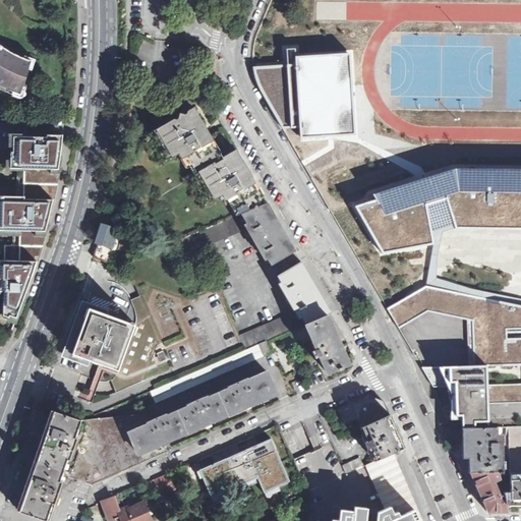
[(11,95),(22,98),(25,89),(23,89),(29,70),(32,71),(36,61),(24,56),(23,58),(14,54),(5,50),(0,45),(0,84),(12,91),(11,95)]
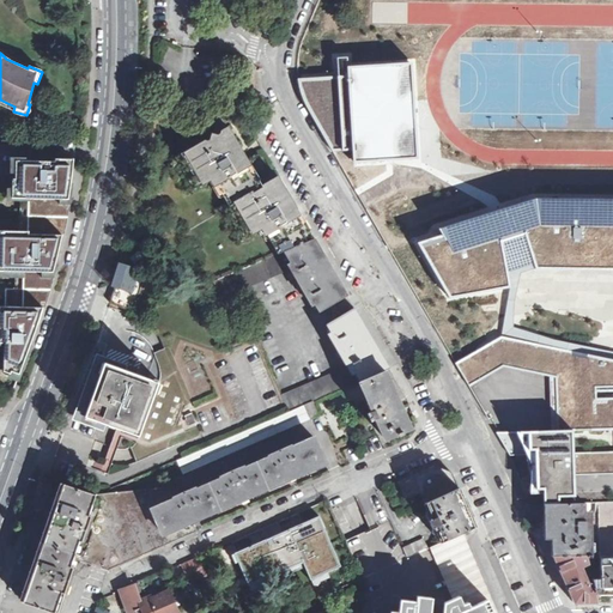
[(417,140),(414,105),(411,64),(349,67),(354,162),(417,158),(417,140)]
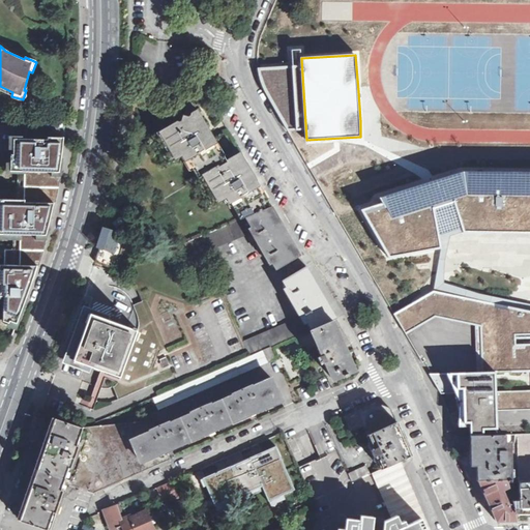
[(439,96),(529,91),(529,58),(437,64),(439,96)]
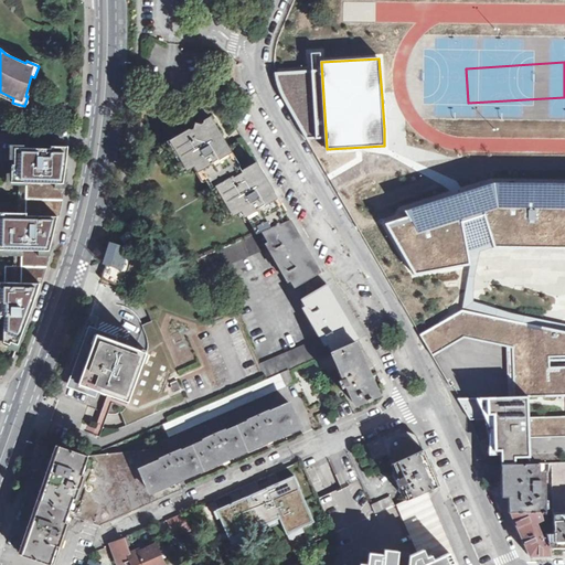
[(192,174),(199,171),(206,184),(211,182),(232,220),(244,214),(246,220),(254,215),(264,235),(290,221),(286,213),(283,213),(254,166),(242,173),(210,119),(204,125),(194,123),(193,129),(173,140),(192,174)]
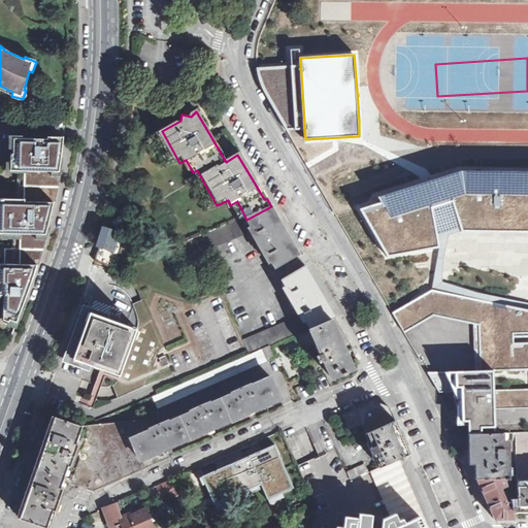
[(58,171),(61,140),(46,139),(46,142),(26,141),(26,139),(12,138),(12,155),(9,155),(9,171),(20,171),(19,187),(15,187),(15,202),(0,201),(0,233),(19,234),(19,249),(3,249),(2,264),(0,263),(0,296),(2,296),(1,320),(7,322),(8,320),(14,323),(33,272),(35,264),(44,234),(52,203),(58,171)]
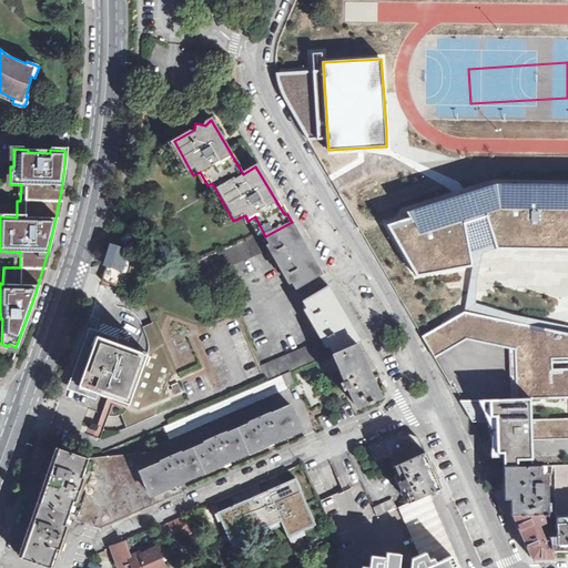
[(444,179),(443,162),(374,165),(375,182),(444,179)]
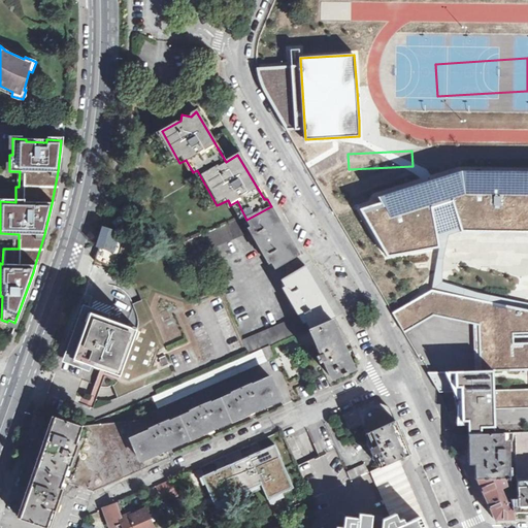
[(384,201),(360,209),(390,257),(441,246),(439,237),(466,231),(527,232),(527,169),(464,168),(382,196),(384,201)]
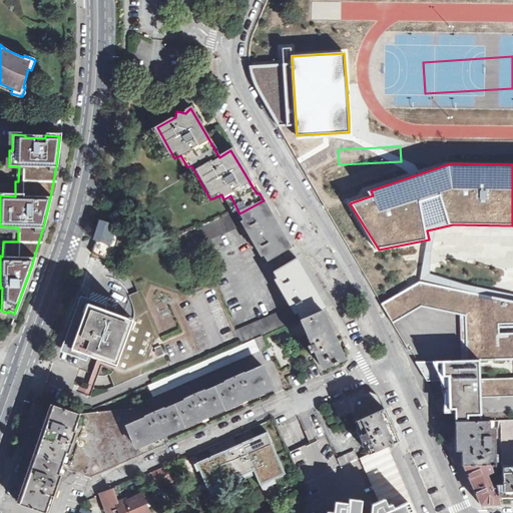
[(239,213),(244,223),(247,227),(244,228),(258,250),(260,248),(268,262),(291,248),(264,200),(239,213)]
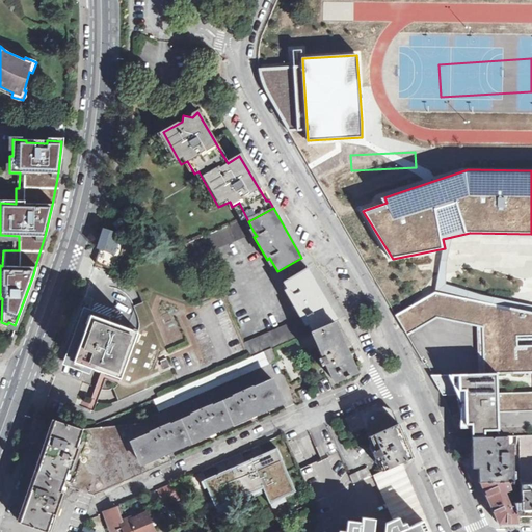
[(254,232),(248,221),(186,246),(191,258),(254,232)]
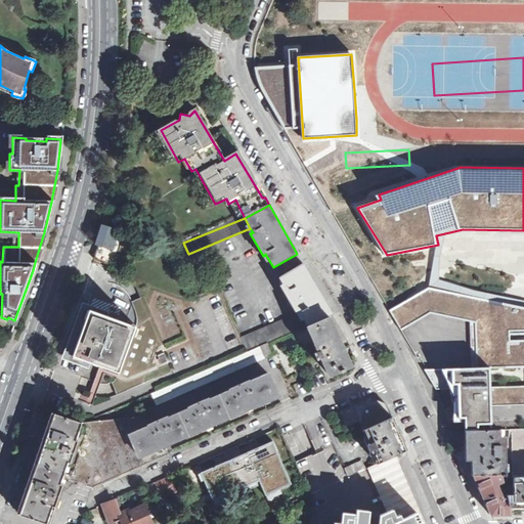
[(110,262),(119,230),(100,225),(94,246),(98,247),(95,258),(110,262)]
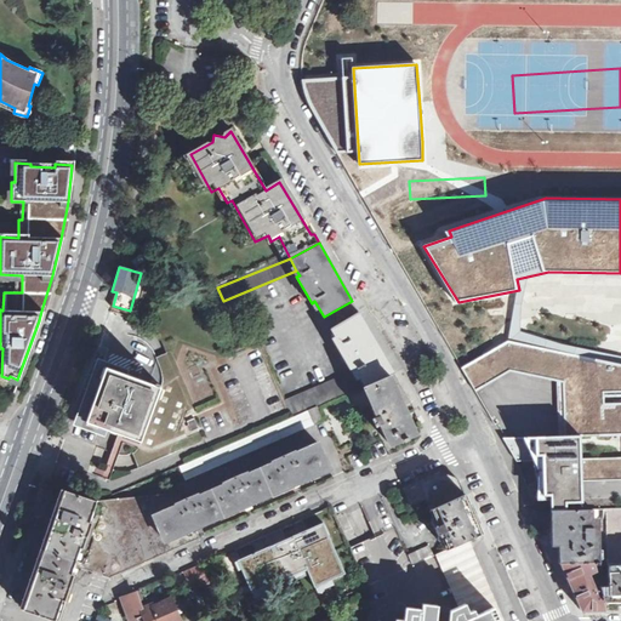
[(158,358),(149,382),(174,391),(155,446),(141,442),(137,451),(134,454),(138,468),(208,438),(211,448),(290,412),(285,400),(260,340),(226,354),(199,294),(149,314),(167,354),(163,355),(158,358)]
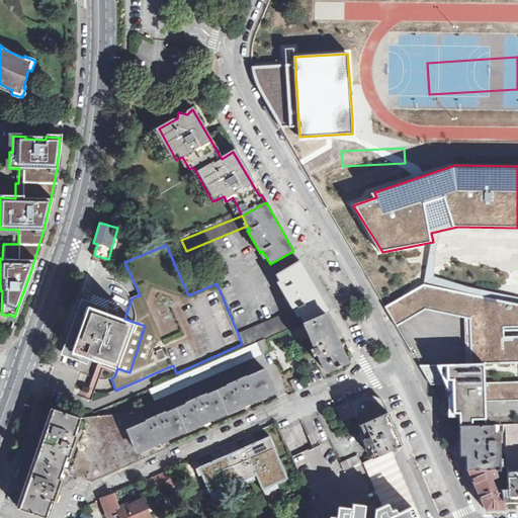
[(281,289),(293,311),(303,325),(324,317),(329,311),(299,260),(276,273),(284,287),(281,289)]
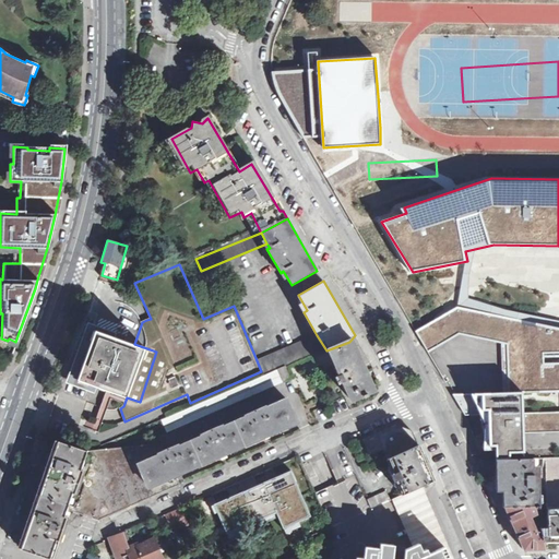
[(558,326),(460,307),(415,331),(479,448),(500,451),(530,450),(530,433),(558,431),(558,326)]
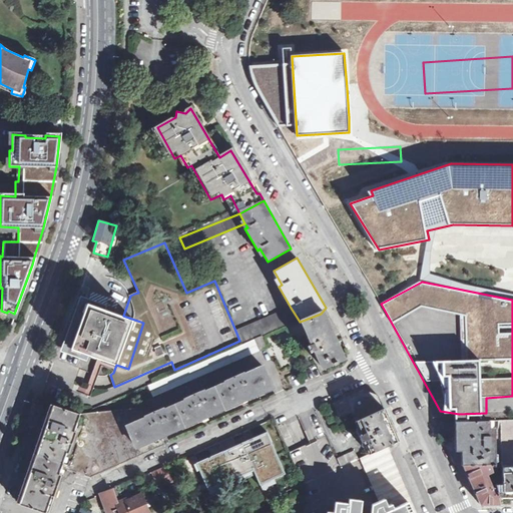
[(143,323),(123,316),(105,310),(106,306),(81,297),(63,350),(88,359),(88,356),(116,365),(128,369),(143,323)]
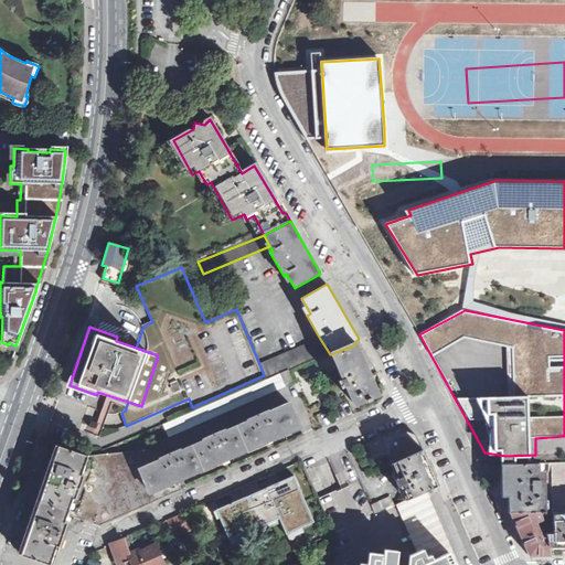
[(288,370),(330,354),(320,339),(259,364),(264,375),(265,380),(288,370)]
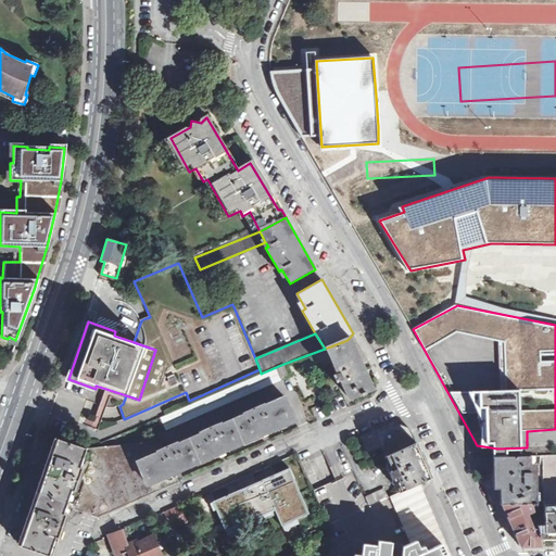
[(348,340),(325,349),(337,373),(333,374),(337,382),(341,380),(350,397),(370,387),(359,364),(348,340)]
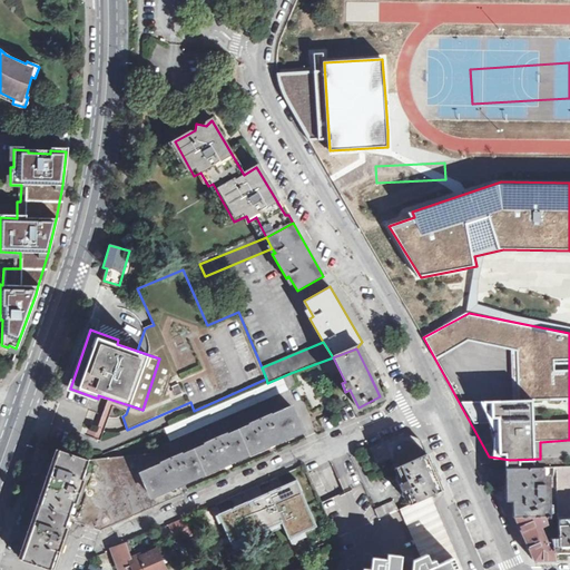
[(297,386),(291,373),(267,383),(165,428),(170,441),(297,386)]
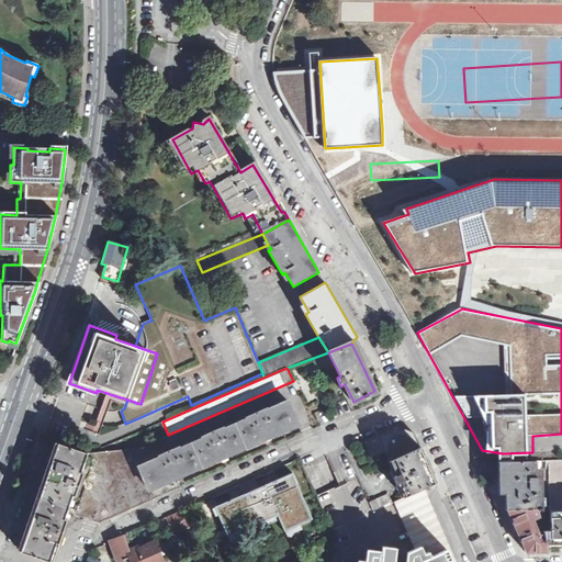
[(165,453),(139,465),(149,489),(176,478),(299,425),(287,402),(260,414),(259,411),(249,415),(253,418),(218,434),(216,430),(206,435),(208,438),(178,451),(176,448),(165,453)]
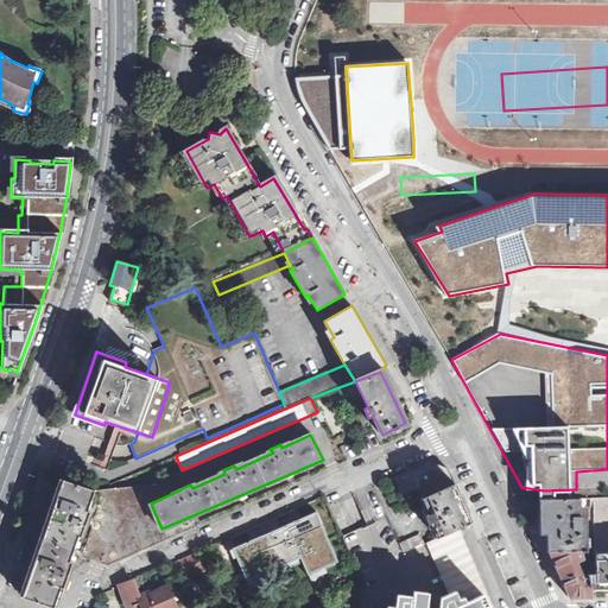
[(431,462),(396,477),(403,494),(416,489),(420,499),(455,483),(449,470),(431,462)]
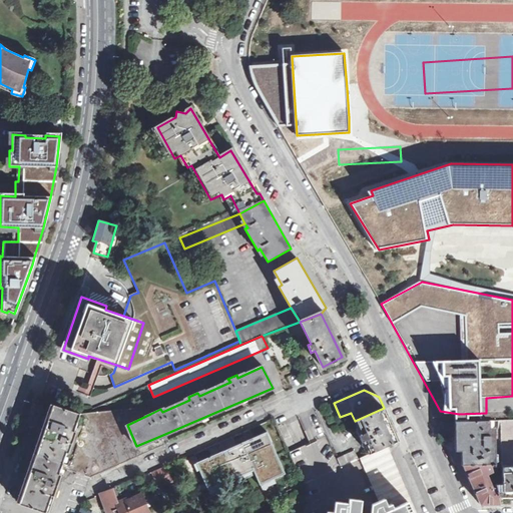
[(80,415),(54,406),(20,503),(46,512),(52,496),(55,497),(62,475),(59,474),(62,467),(65,468),(76,472),(87,442),(78,438),(84,416),(80,415)]
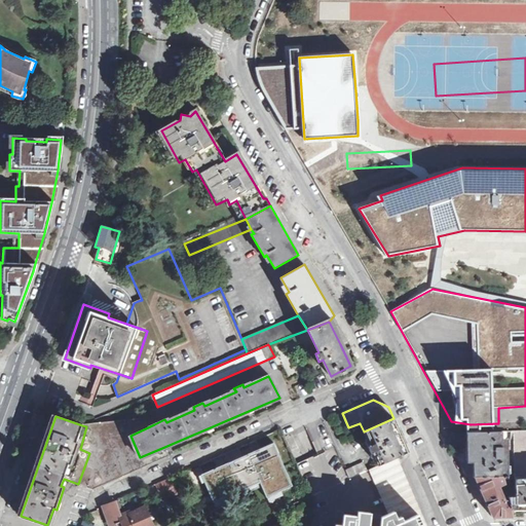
[(395,457),(408,452),(393,418),(364,431),(369,441),(366,442),(372,456),(374,454),(379,464),(395,457)]
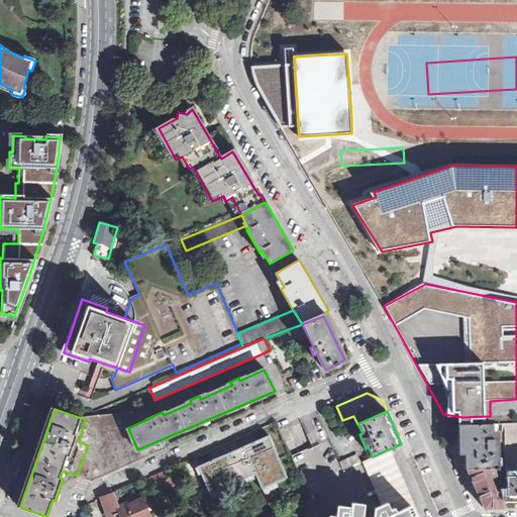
[(163,442),(137,449),(128,428),(115,414),(81,418),(85,419),(79,441),(88,445),(77,476),(92,481),(142,458),(166,448),(163,442)]
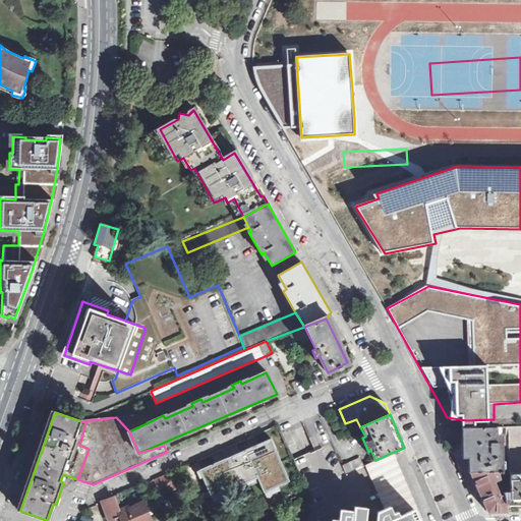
[(520,425),(509,426),(510,474),(520,474),(520,425)]
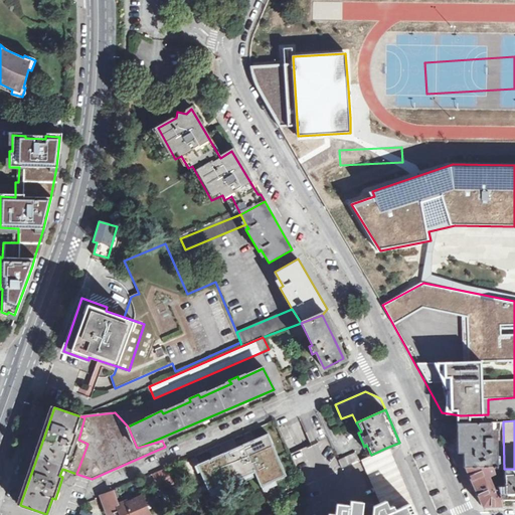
[(491,431),(491,421),(490,421),(460,422),(459,422),(460,445),(466,445),(466,467),(490,467),(492,467),(492,466),(493,466),(497,466),(496,438),(491,438),(491,431)]
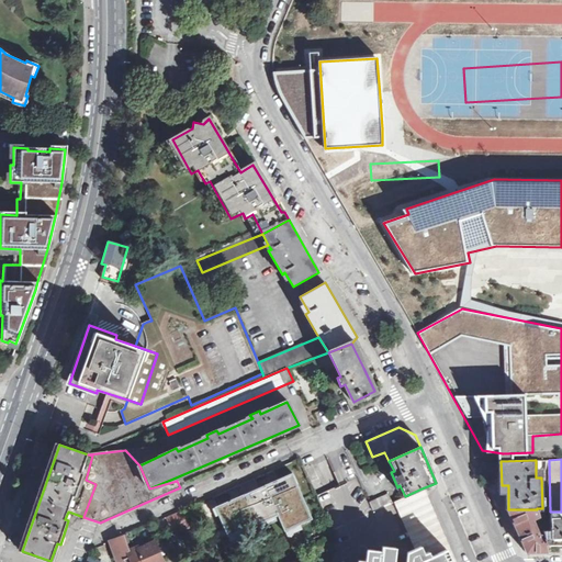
[(294,476),(217,510),(232,542),(281,520),(289,538),(316,526),(294,476)]
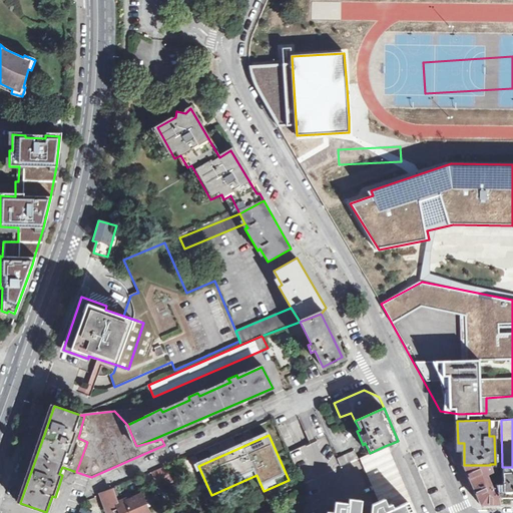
[(413,512),(408,502),(385,446),(370,453),(342,466),(328,436),(289,453),(309,495),(310,496),(305,498),(308,505),(305,506),(308,512),(306,512),(413,512)]
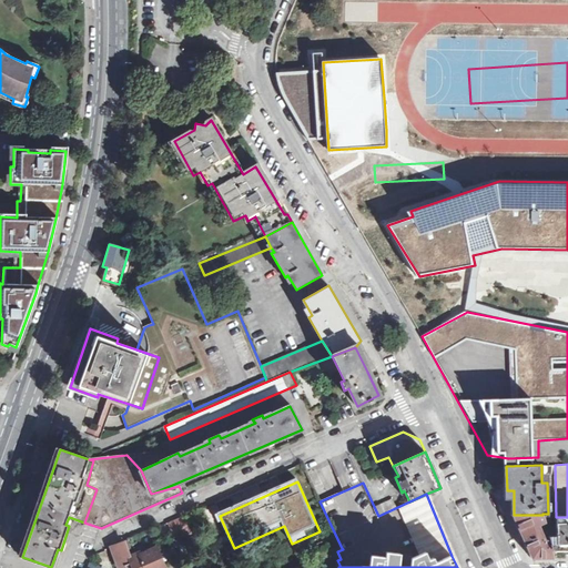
[(186,519),(183,515),(170,521),(173,531),(189,525),(186,519)]
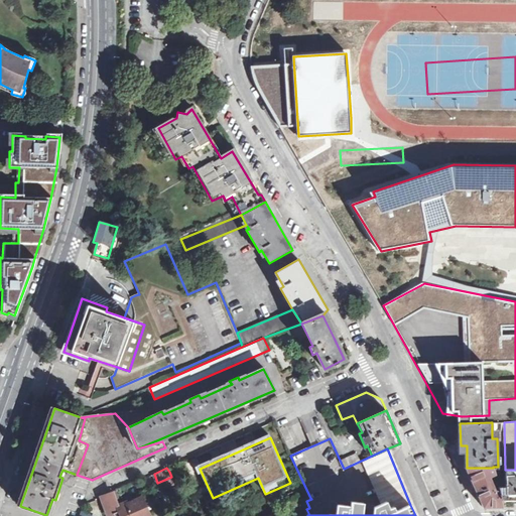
[(502,507),(502,505),(499,490),(495,492),(488,478),(491,476),(495,474),(494,471),(493,468),(491,468),(467,468),(466,468),(474,487),(475,490),(477,493),(479,498),(480,500),(482,505),(483,508),(486,508),(491,508),(495,507),(500,507),(502,507)]
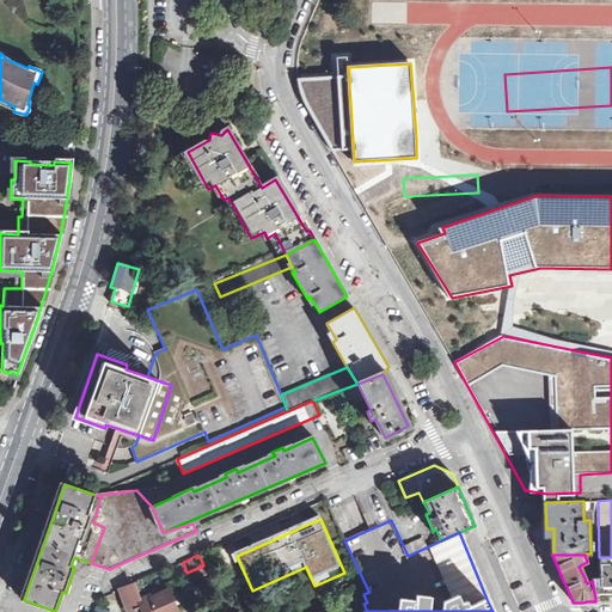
[(600,579),(599,557),(586,558),(587,562),(589,574),(591,579),(600,579)]
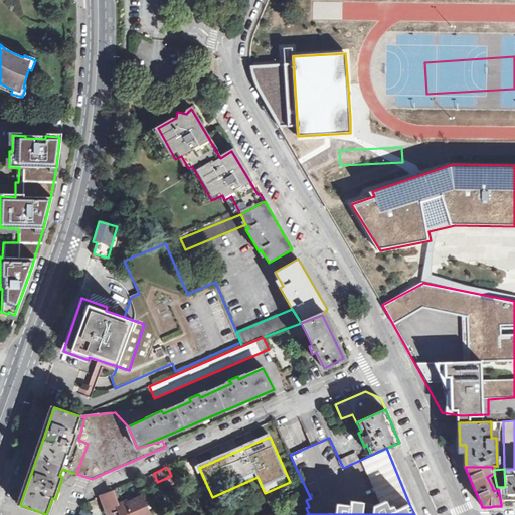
[(498,489),(501,504),(509,504),(512,504),(513,504),(513,501),(514,501),(514,500),(514,469),(504,469),(505,487),(497,487),(498,489)]
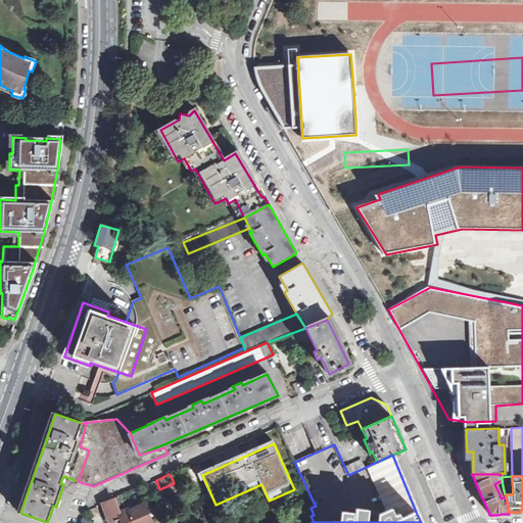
[(114,498),(102,504),(109,521),(122,518),(123,522),(147,522),(142,507),(137,509),(135,503),(128,506),(129,510),(120,513),(114,498)]
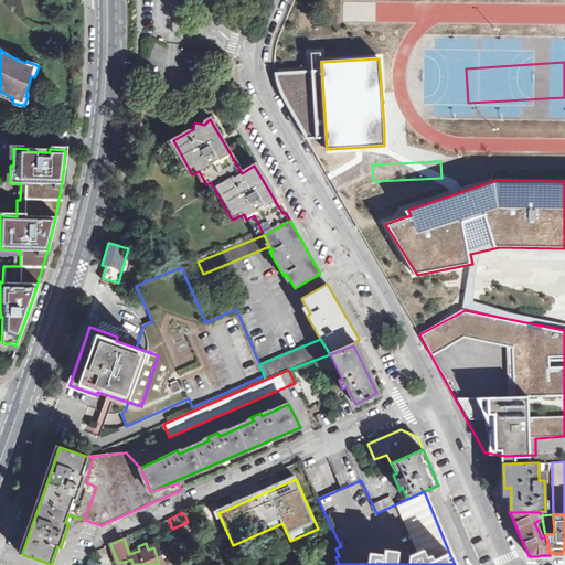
[(235,564),(230,550),(220,554),(223,564),(254,564),(252,561),(243,564),(235,564)]
